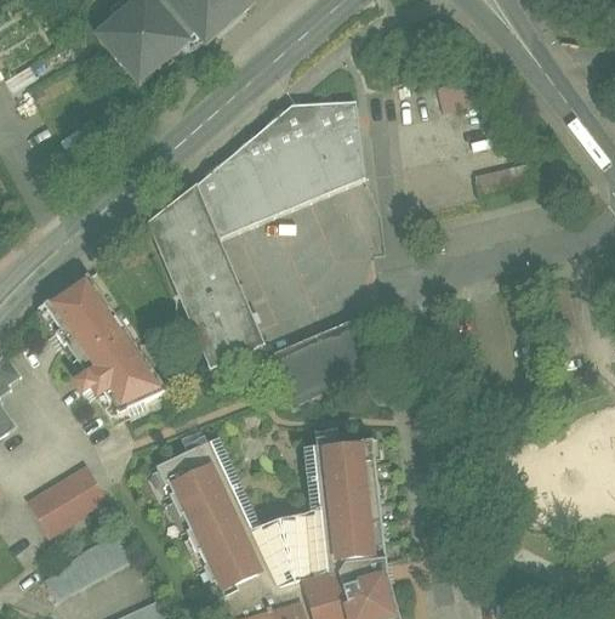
[(140,0),(96,38),(140,87),(198,37),(206,46),(257,1),(256,0),(140,0)]
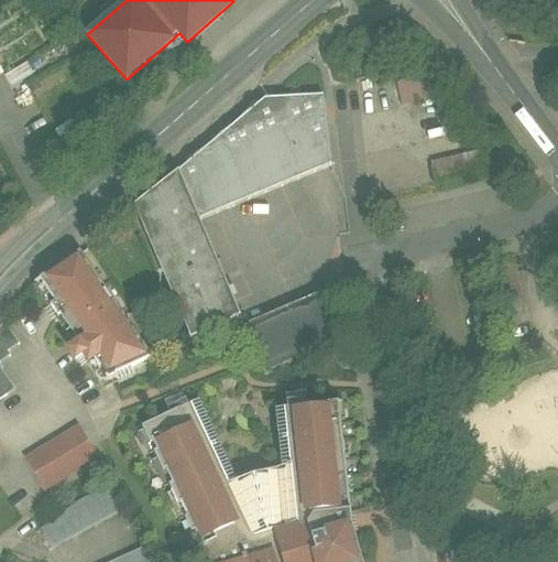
[(416,80),(412,60),(387,65),(392,86),(416,80)]
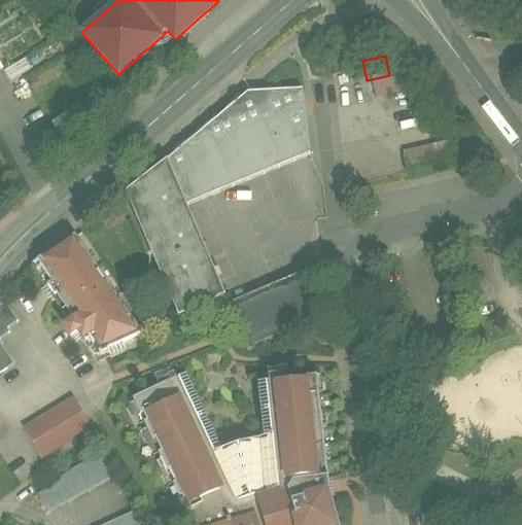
[(178,315),(225,293),(187,202),(311,151),(304,85),(246,89),(126,188),(178,315)]
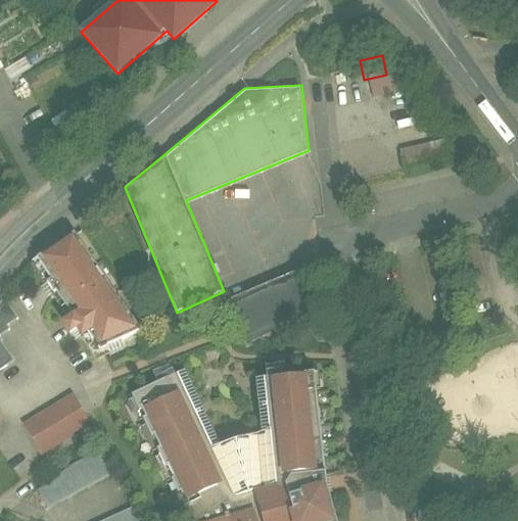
[(432,130),(392,139),(396,154),(435,145),(432,130)]
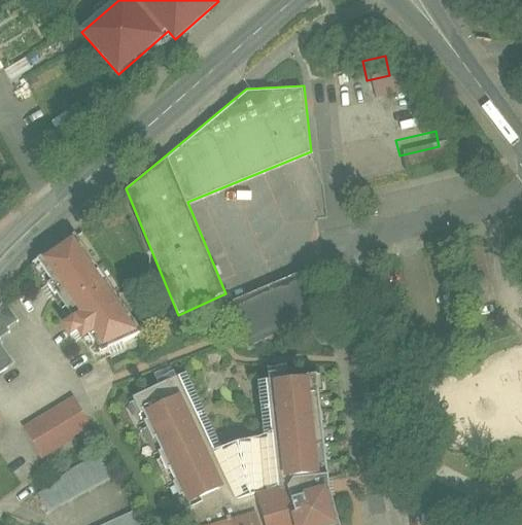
[(56,279),(75,309),(59,320),(68,334),(76,327),(79,331),(81,335),(90,328),(100,344),(134,327),(71,236),(40,257),(56,279)]
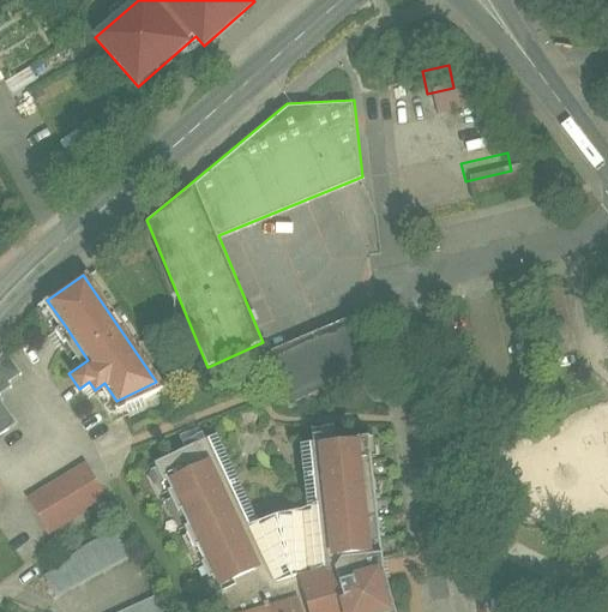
[(292,400),(374,361),(350,311),(268,349),(292,400)]
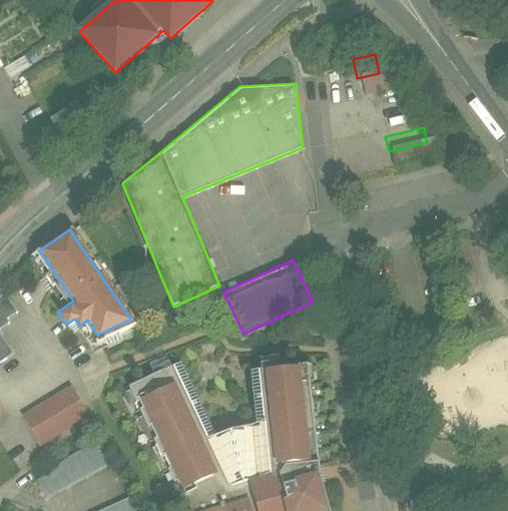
[(304,364),(247,370),(254,421),(214,431),(180,359),(127,385),(187,510),(326,510),(331,510),(319,472),(315,458),(304,364)]
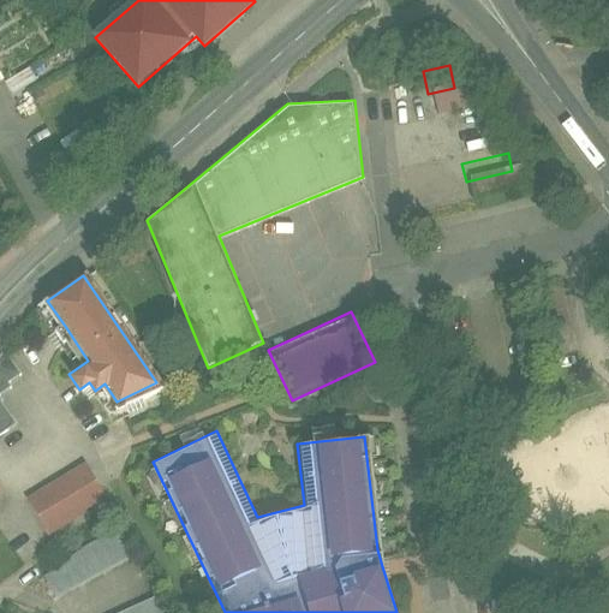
[(72,450),(18,483),(37,513),(91,480),(72,450)]
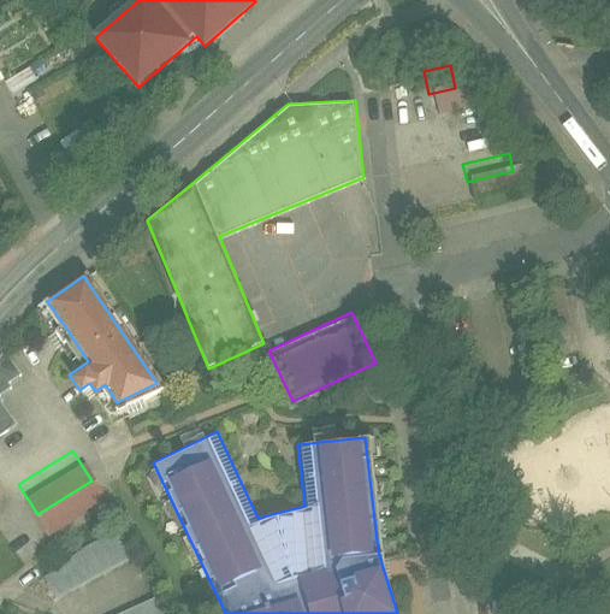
[(105,531),(33,571),(47,597),(119,558),(105,531)]
